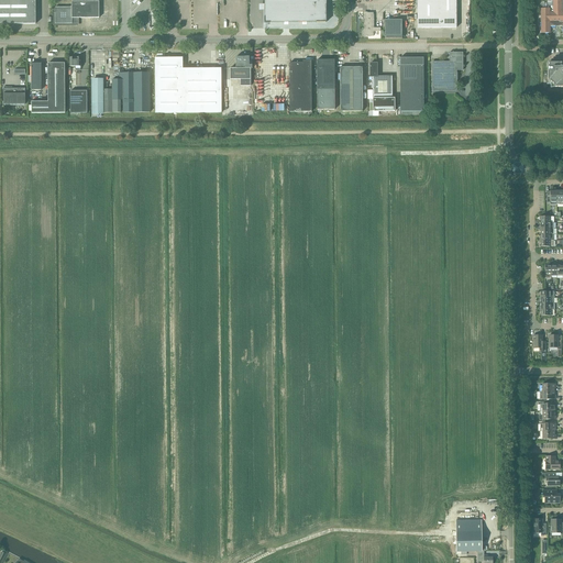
[(0,0),(0,23),(35,23),(35,0),(0,0)]
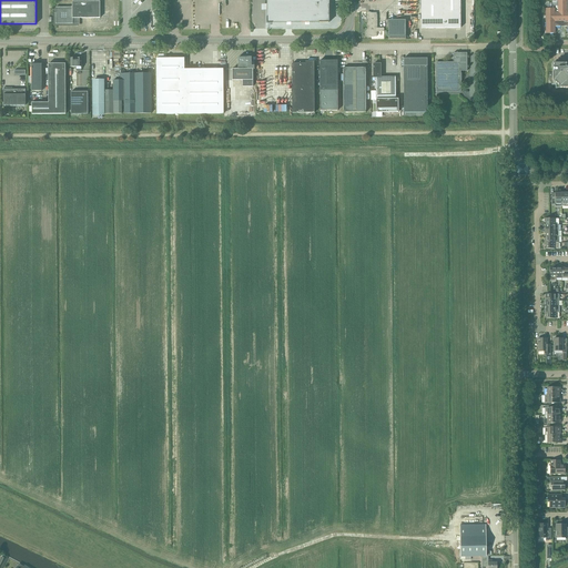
[(266,0),(266,22),(328,22),(328,0),(266,0)]
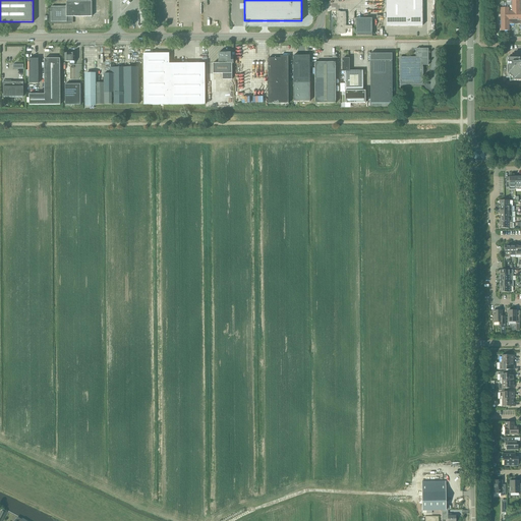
[(387,25),(407,25),(422,25),(421,0),(390,0),(386,0),(387,25)]
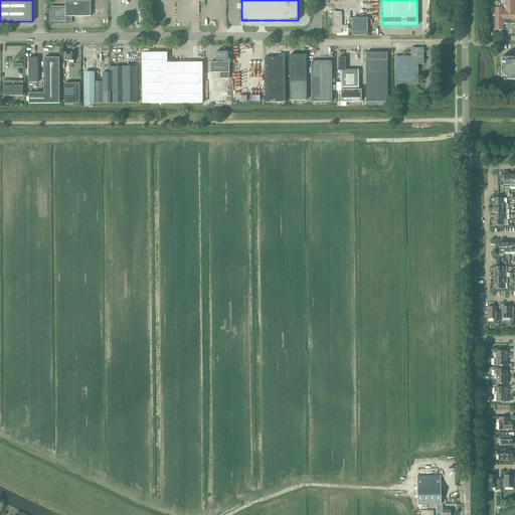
[(514,0),(505,0),(506,11),(503,11),(502,7),(494,8),(495,30),(503,30),(503,24),(514,23),(514,0)]
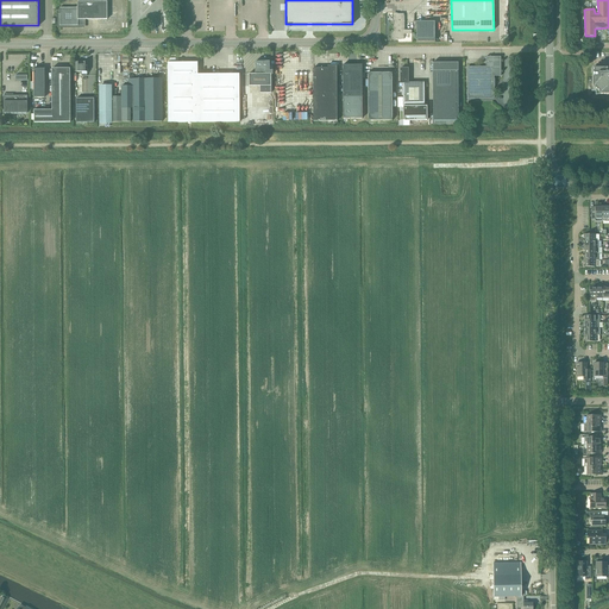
[(412,30),(403,30),(403,23),(400,23),(400,19),(394,19),(394,32),(391,32),(391,39),(403,39),(403,33),(412,33),(412,30)]
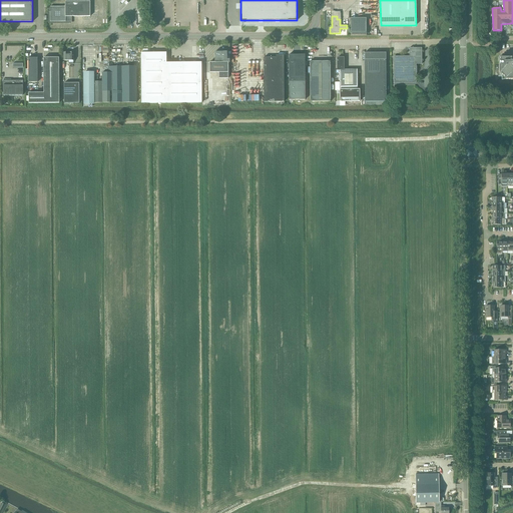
[(350,33),(366,33),(366,18),(350,18),(350,33)]
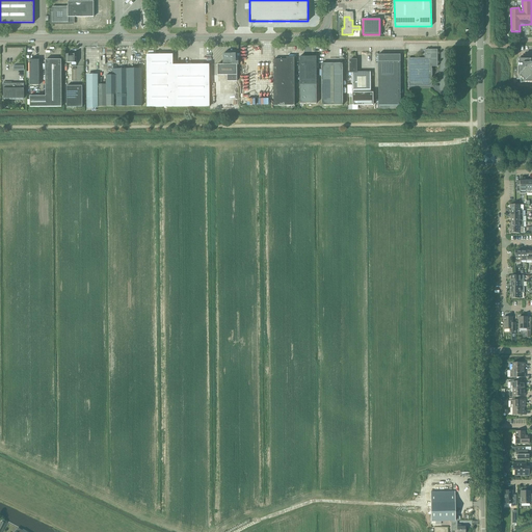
[(408,72),(431,72),(431,67),(436,67),(436,50),(424,50),(424,58),(408,58),(408,72)]
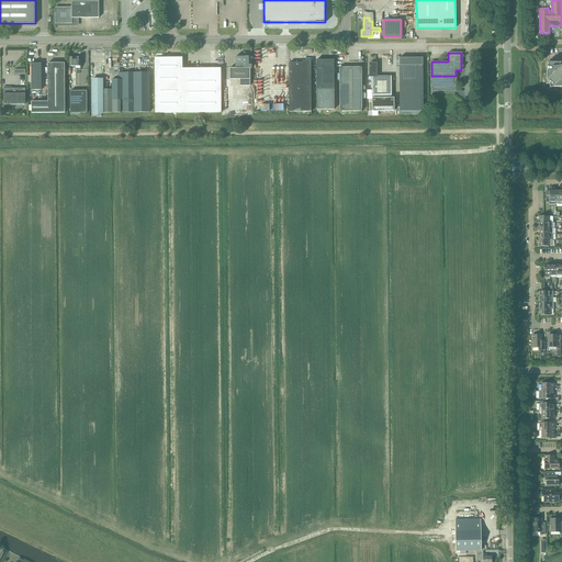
[(248,56),(235,57),(235,66),(237,66),(237,68),(229,68),(229,79),(239,79),(239,86),(250,86),(250,79),(250,68),(251,68),(251,65),(248,65),(248,56)]
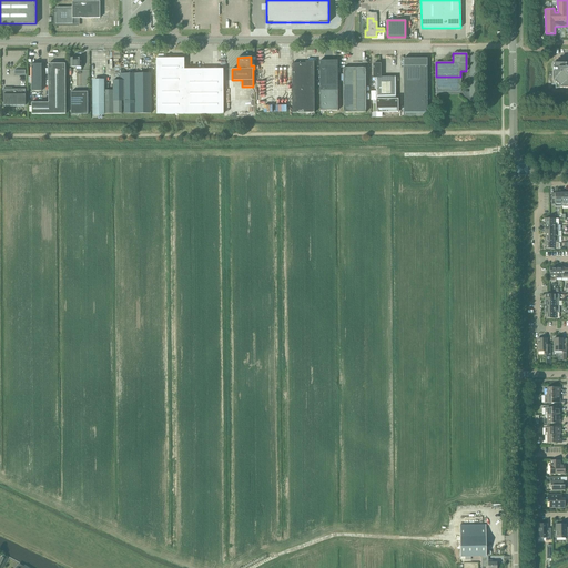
[(70,58),(70,67),(81,67),(81,58),(70,58)]
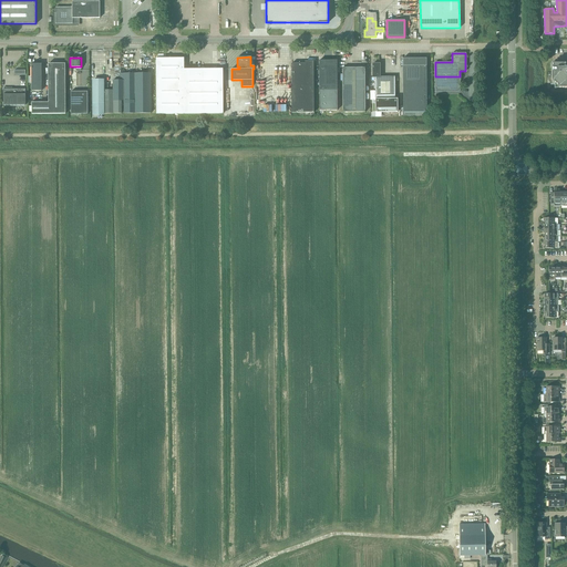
[(189,114),(189,69),(184,69),(184,58),(155,58),(156,114),(189,114)]
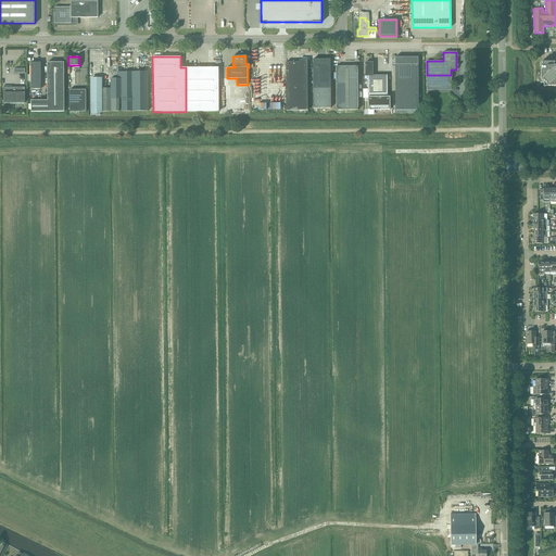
[(395,110),(418,110),(418,58),(395,58),(395,110)]
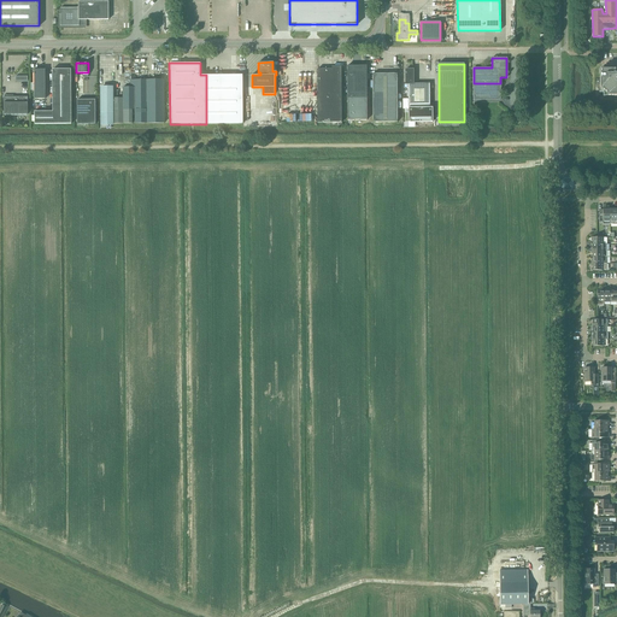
[(366,119),(366,98),(366,65),(347,65),(347,119),(366,119)]
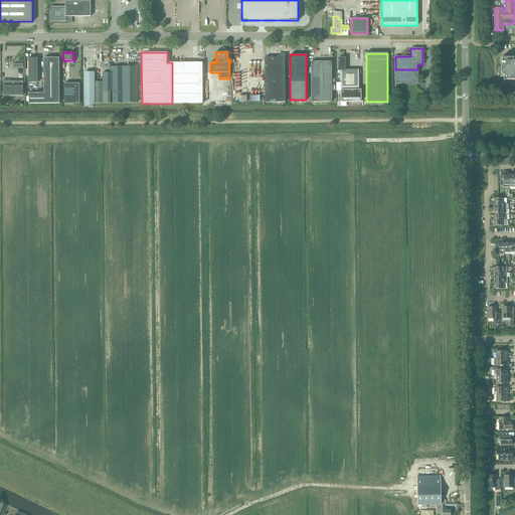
[(265,103),(285,102),(285,55),(277,55),(277,57),(265,57),(265,103)]
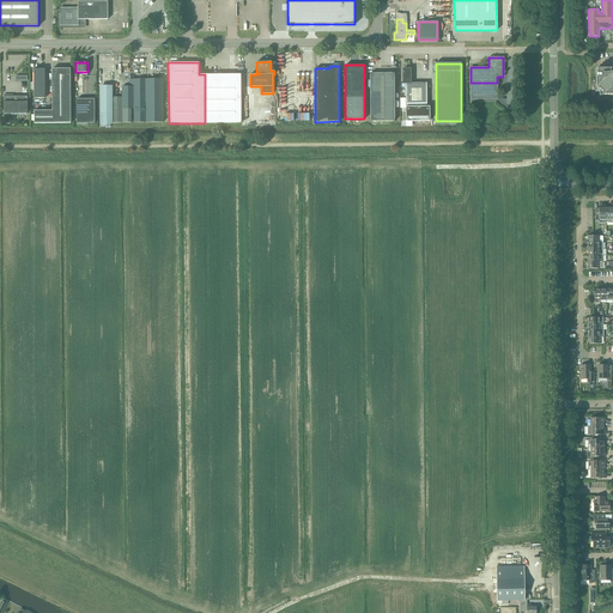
[(53,110),(53,123),(71,123),(70,68),(52,70),(53,110)]
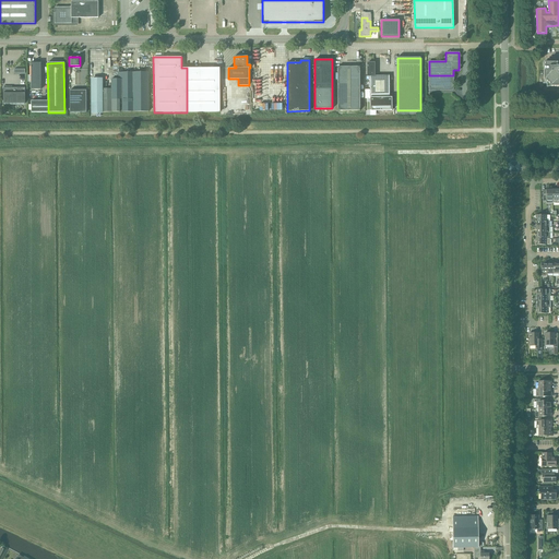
[(558,63),(557,63),(557,62),(545,62),(545,66),(544,67),(544,81),(545,81),(550,85),(550,87),(558,86),(558,63)]
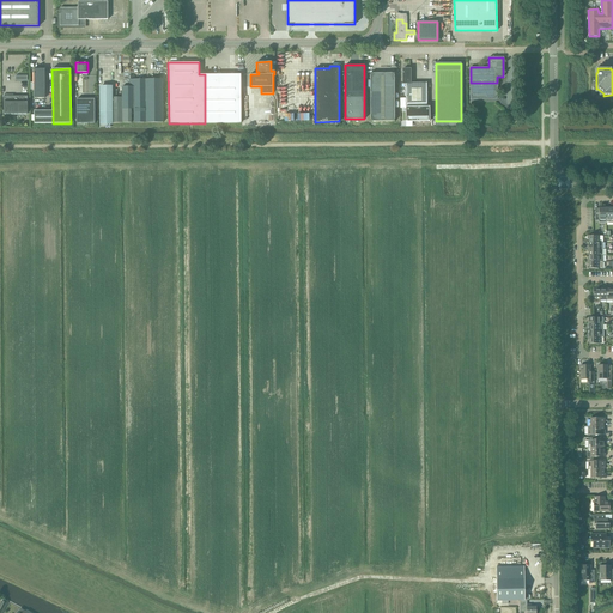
[(34,98),(44,98),(44,70),(34,70),(34,98)]
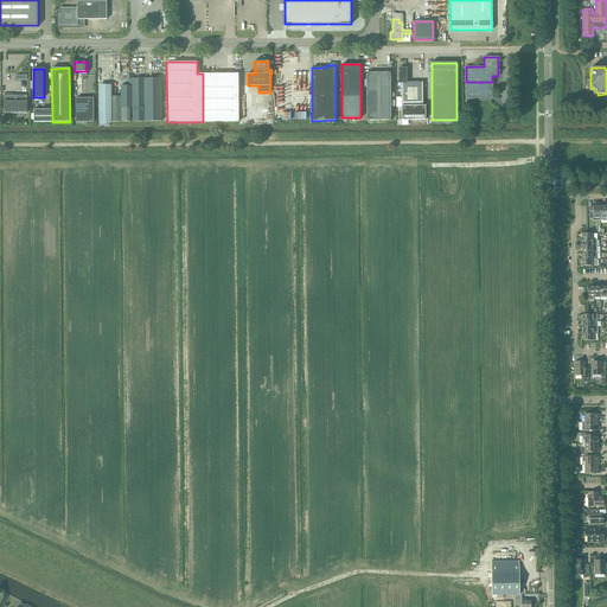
[(426,106),(423,106),(422,82),(407,82),(407,69),(398,69),(400,83),(402,83),(402,120),(426,120),(426,106)]
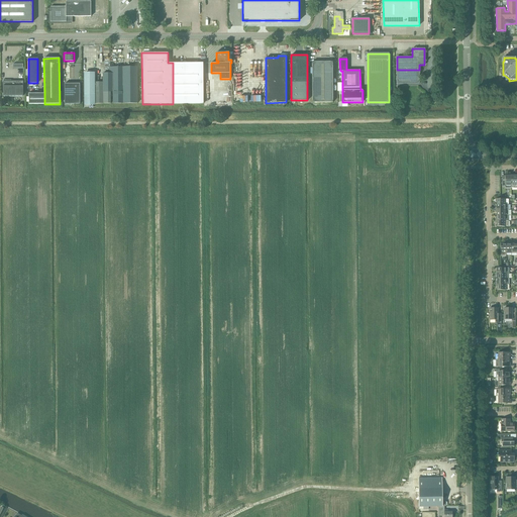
[(312,102),(332,102),(332,62),(312,62),(312,102)]
